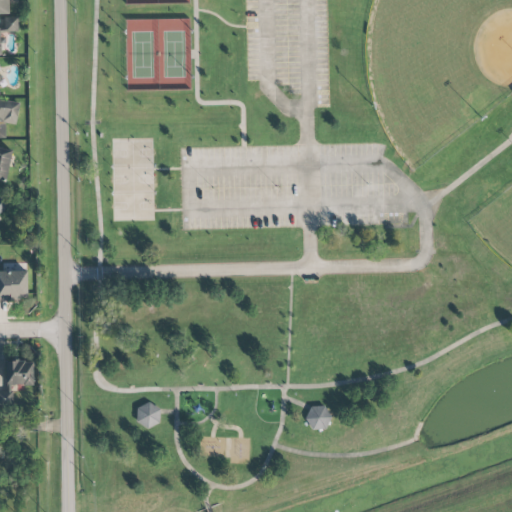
[(0,0),(0,14),(9,15),(8,0),(0,0)]
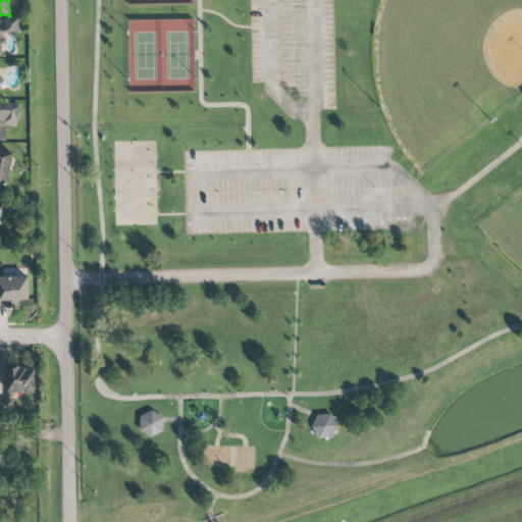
[(17,17),(4,18),(5,33),(18,32),(17,17)]
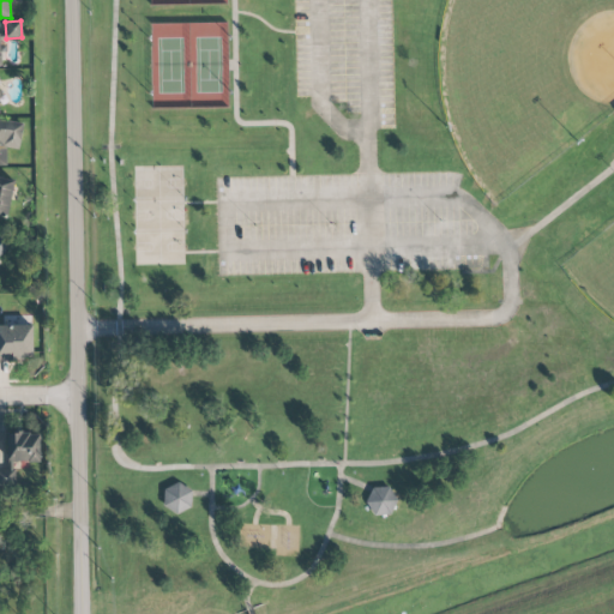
[(0,166),(6,166),(6,149),(20,149),(22,124),(0,122),(0,166)]
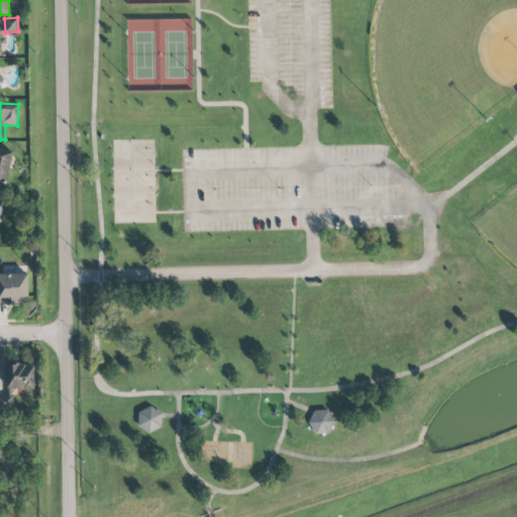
[(0,183),(6,185),(12,151),(0,148),(0,183)]
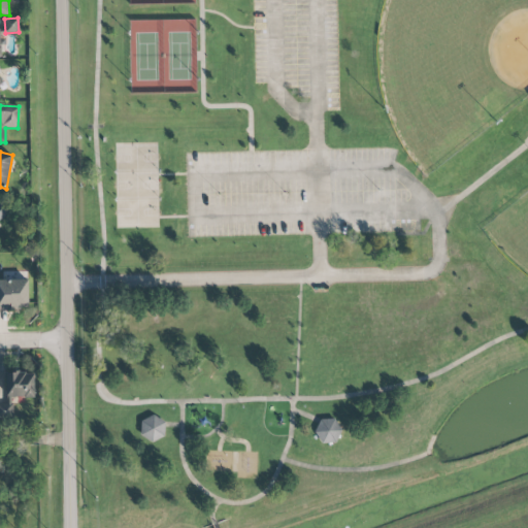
[(0,309),(29,309),(28,279),(0,279),(0,309)]
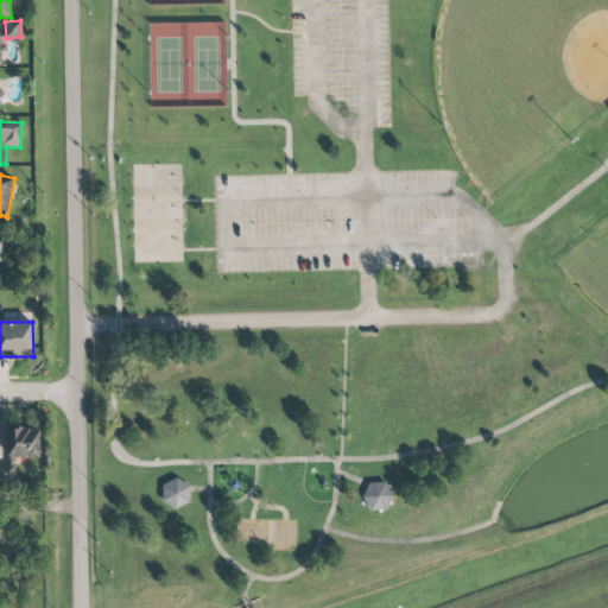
[(39,429),(5,430),(6,457),(40,456),(39,429)]
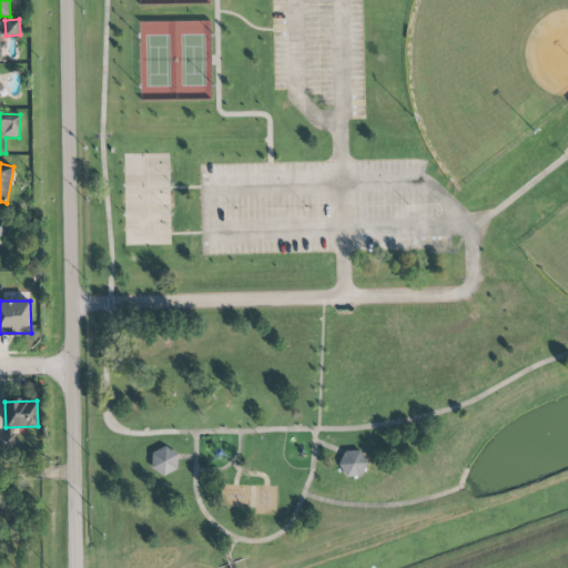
[(0,449),(14,450),(14,427),(3,427),(3,434),(0,434),(0,449)]
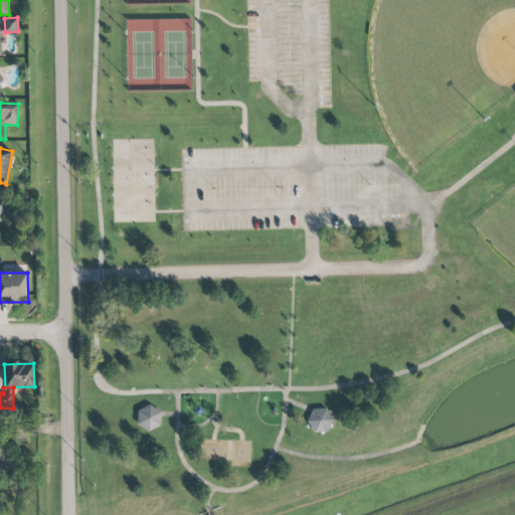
[(149,404),(160,411),(160,425),(148,432),(136,423),(137,410),(149,404)]
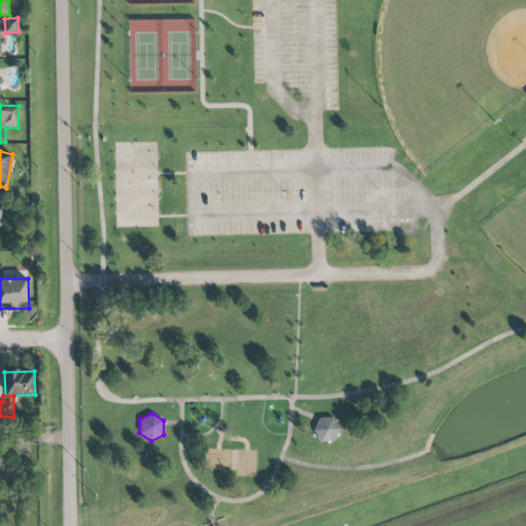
[(318,417),(332,417),(340,428),(334,441),(321,442),(312,430),(318,417)]
